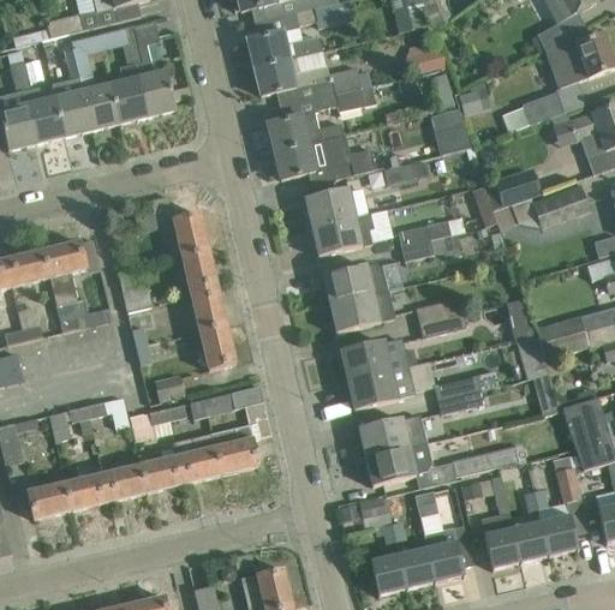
[(47,27),(12,35),(16,46),(21,45),(69,33),(118,22),(141,16),(138,1),(144,0),(76,0),(79,12),(46,19),(47,27)]
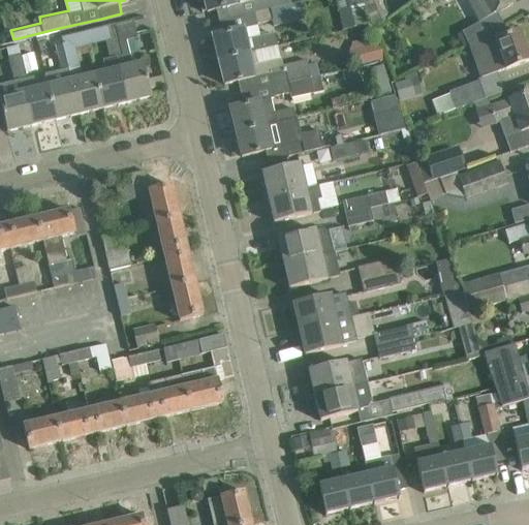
[(199,0),(201,9),(207,8),(207,9),(219,6),(227,4),(245,0),(199,0)]
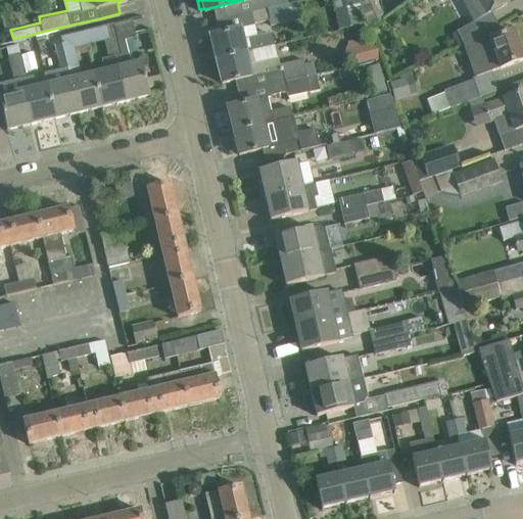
[(242,0),(225,4),(228,15),(227,15),(227,17),(237,14),(287,2),(286,0),(242,0)]
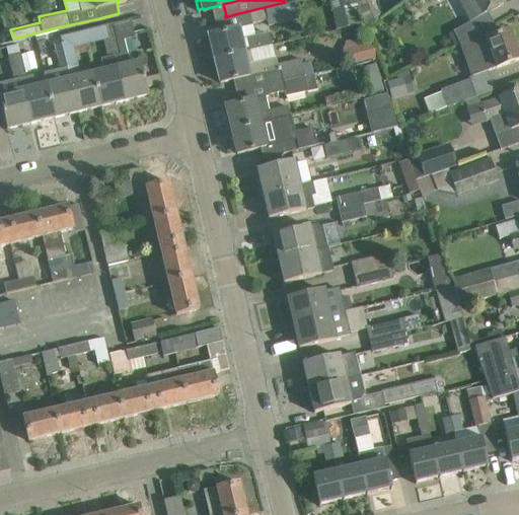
[(285,2),(235,14),(238,25),(251,22),(251,21),(268,17),(269,22),(297,15),(293,0),(285,2)]
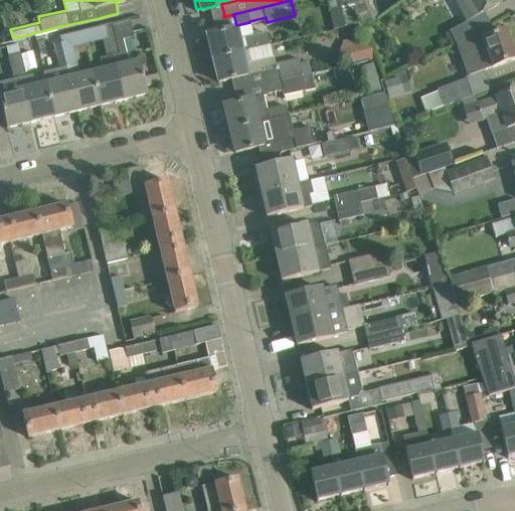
[(329,0),(331,6),(342,4),(346,24),(355,22),(358,21),(355,9),(354,0),(329,0)]
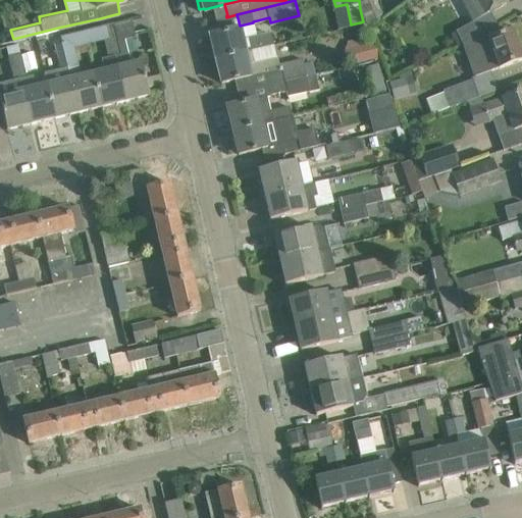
[(464,0),(474,18),(506,2),(505,0),(464,0)]
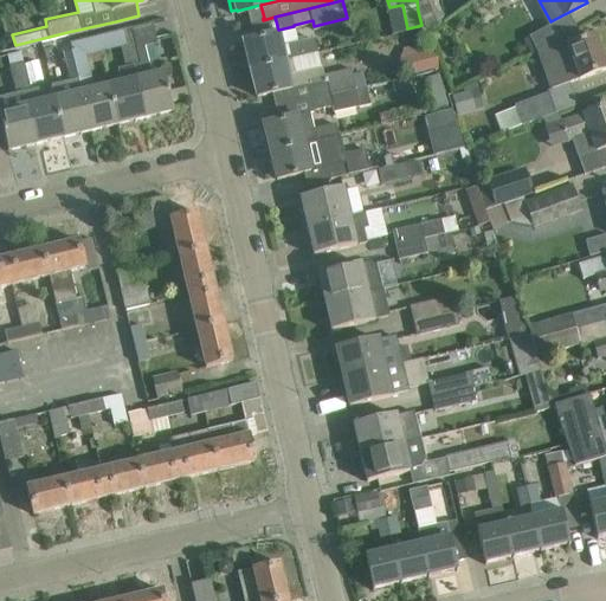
[(152,19),(124,26),(146,115),(173,108),(163,69),(150,72),(144,44),(158,40),(152,19)]
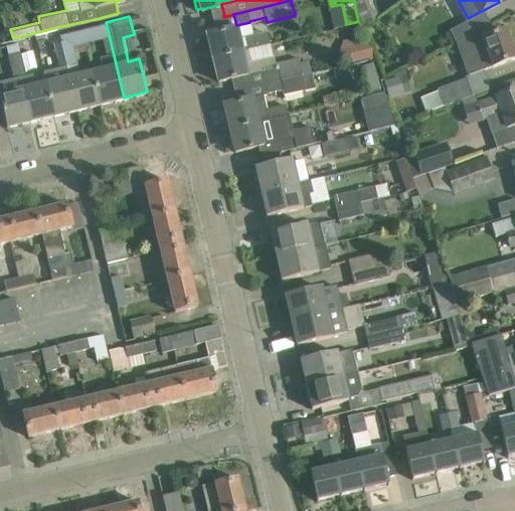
[(358,21),(355,22),(357,31),(364,29),(362,20),(358,21)]
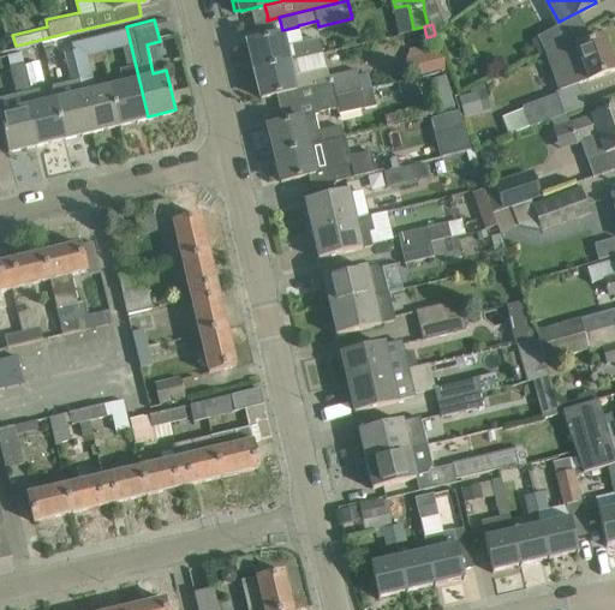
[(560,87),(557,88),(559,88),(593,76),(614,66),(614,65),(603,34),(590,39),(585,25),(555,42),(544,48),(557,85),(559,84),(560,87)]
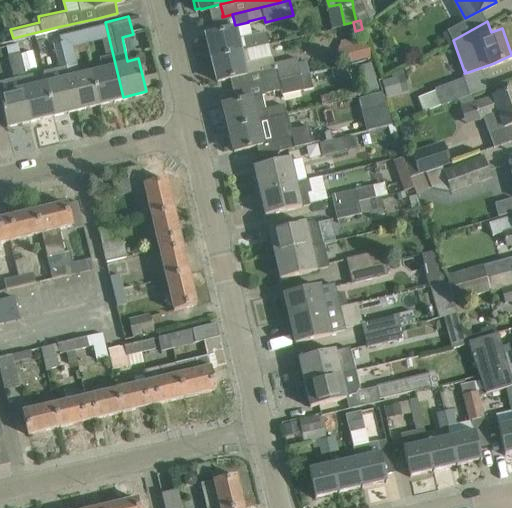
[(123,97),(105,22),(82,28),(85,41),(102,37),(106,54),(99,55),(102,67),(92,70),(100,102),(123,97)]
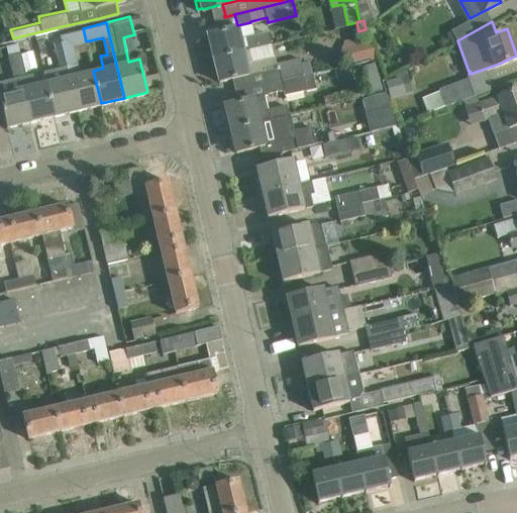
[(227,28),(208,32),(214,57),(272,42),(269,29),(239,36),(237,25),(227,28)]
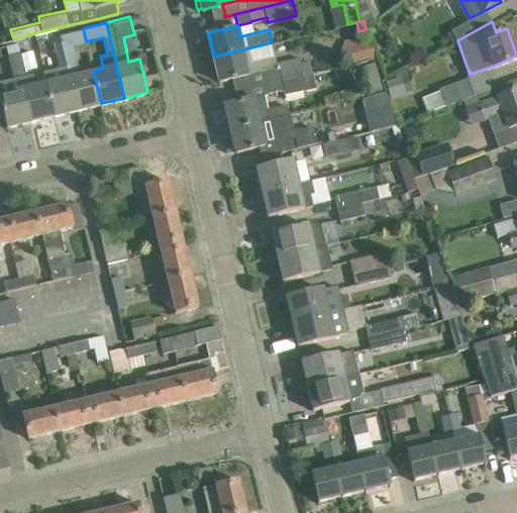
[(61,40),(55,41),(58,54),(76,49),(75,44),(86,41),(83,28),(59,33),(61,40)]
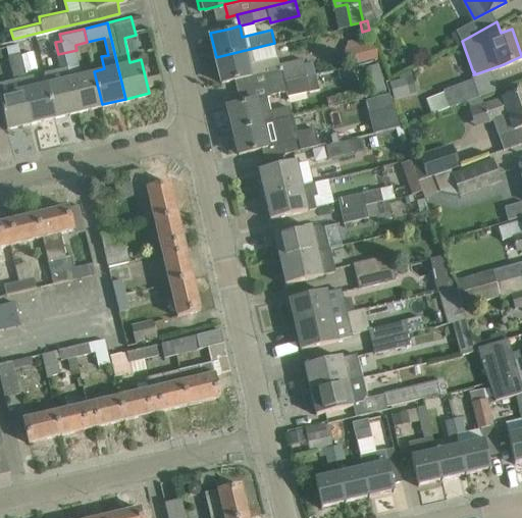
[(344,48),(349,63),(379,54),(371,33),(348,39),(344,48)]
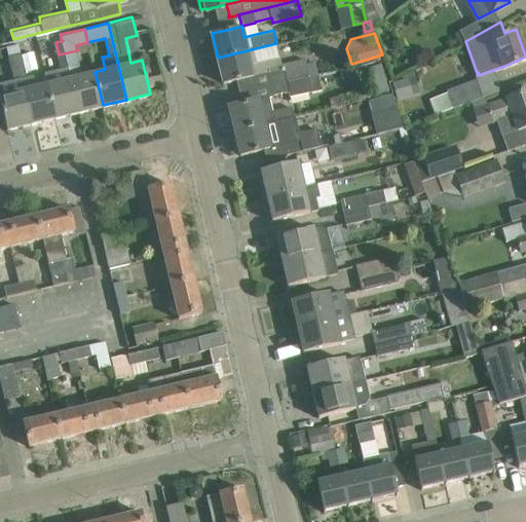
[(19,41),(6,44),(10,62),(23,59),(19,41)]
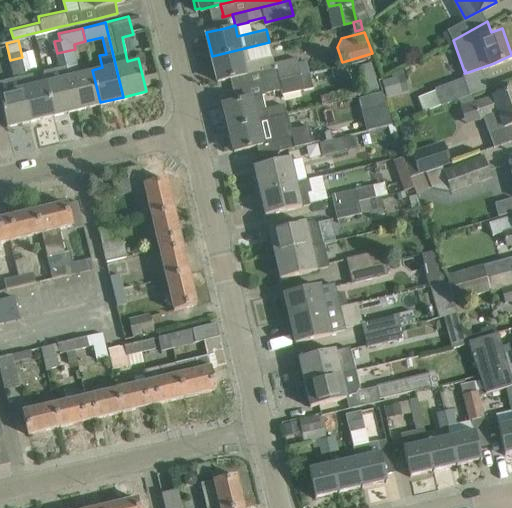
[(269,42),(212,56),(217,79),(246,72),(243,61),(272,54),(269,42)]
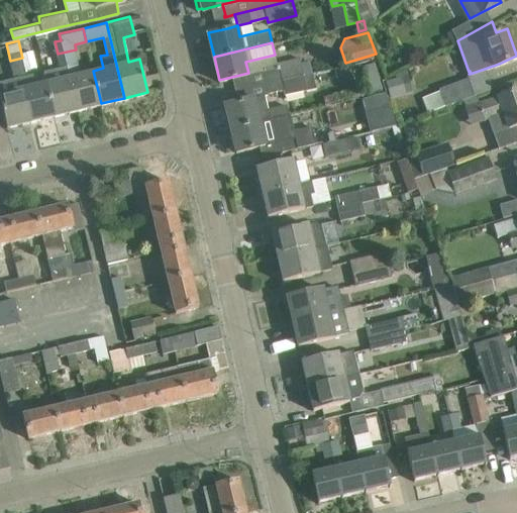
[(76,49),(58,54),(61,66),(67,64),(70,76),(82,73),(76,49)]
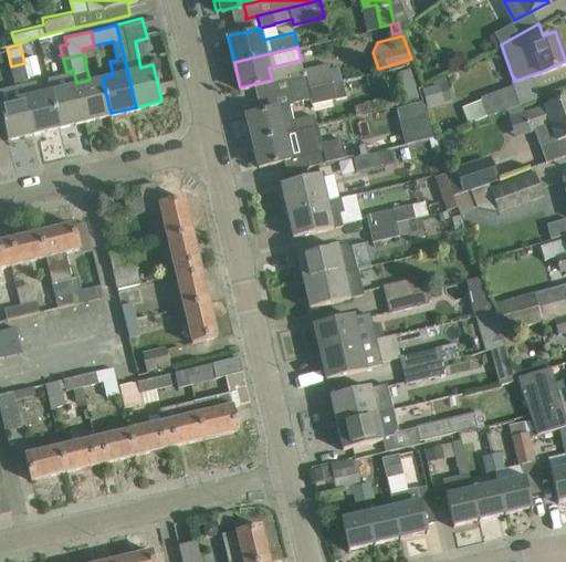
[(328,61),(285,71),(290,87),(342,74),(339,64),(331,66),(328,61)]
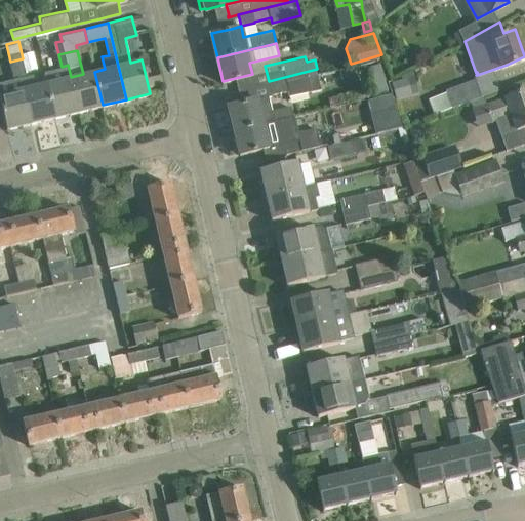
[(31,122),(54,117),(46,83),(37,85),(34,73),(26,75),(23,58),(10,62),(14,77),(14,78),(21,76),(31,122)]
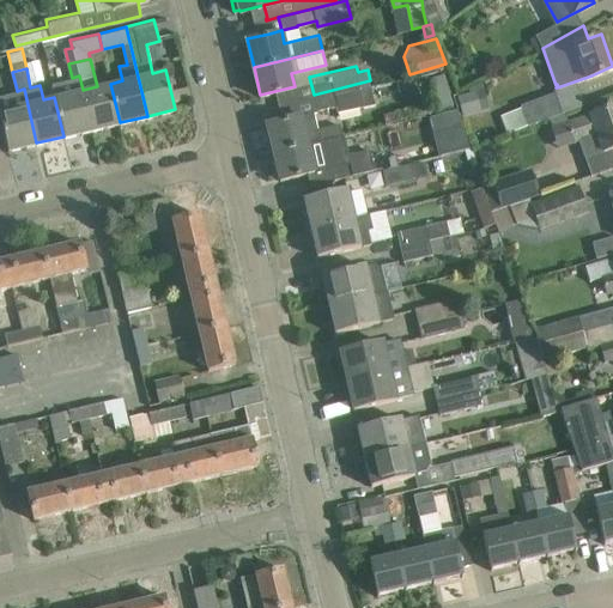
[(443,72),(426,78),(437,108),(454,102),(443,72)]
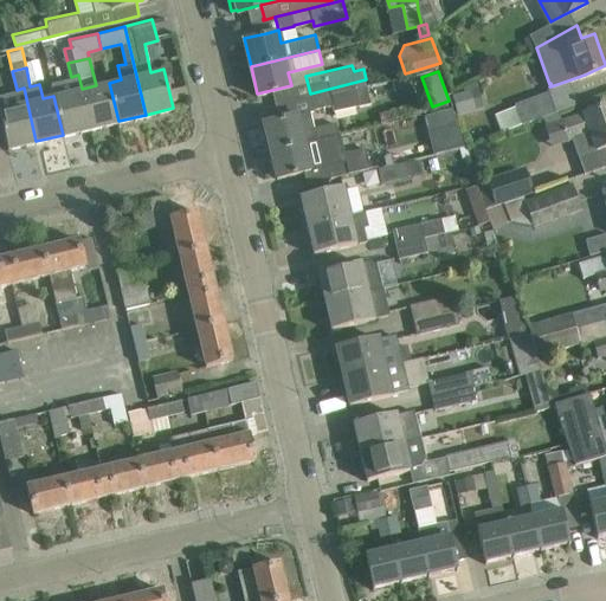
[(51,82),(53,96),(63,135),(91,128),(82,89),(78,75),(71,77),(51,82)]
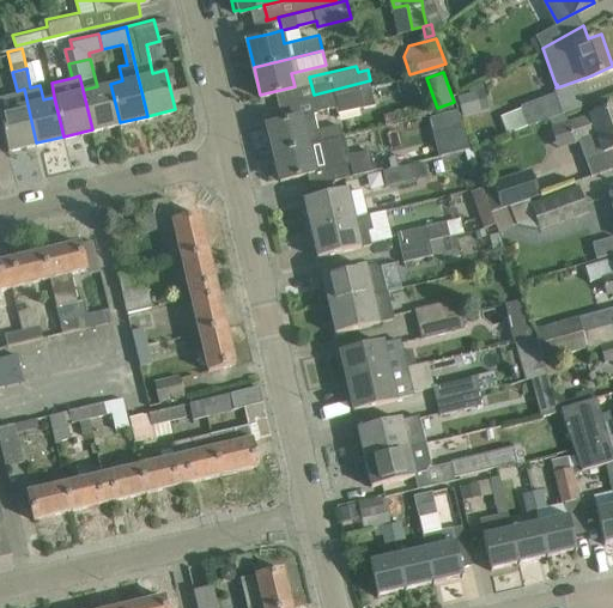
[(370,80),(314,95),(317,109),(335,104),(337,110),(339,110),(339,111),(364,105),(364,104),(375,102),(370,80)]
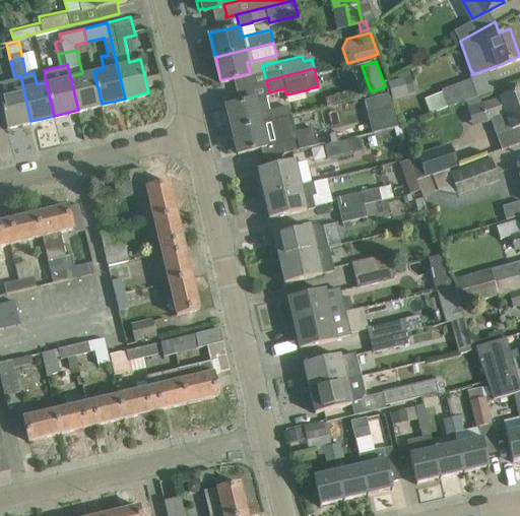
[(82,73),(70,76),(78,110),(102,104),(93,71),(82,73)]
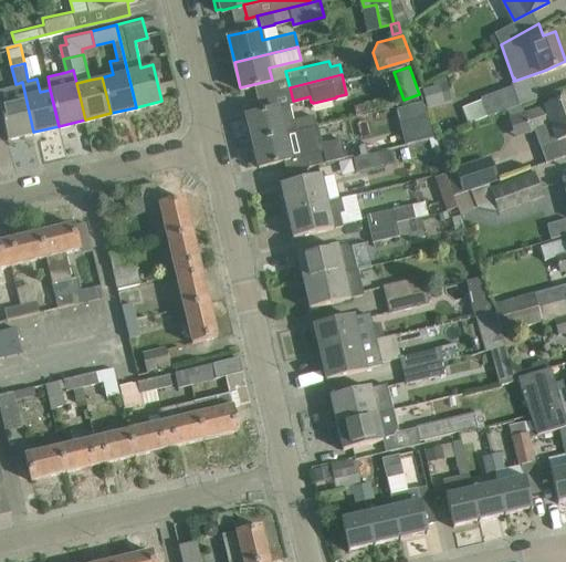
[(440,80),(422,85),(428,104),(446,100),(440,80)]
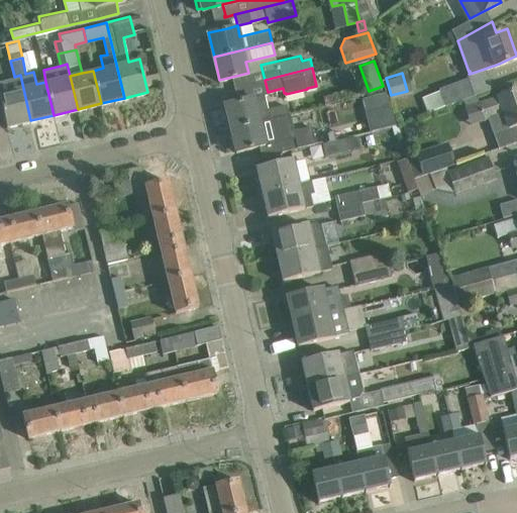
[(14,77),(14,76),(0,80),(0,98),(7,126),(30,120),(20,75),(14,77)]
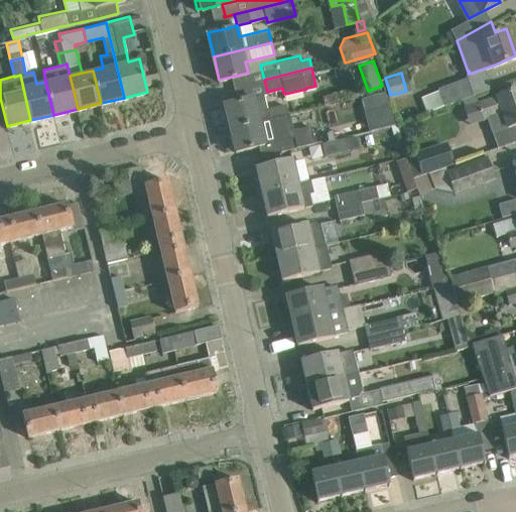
[(474,93),(468,76),(438,87),(444,104),(474,93)]
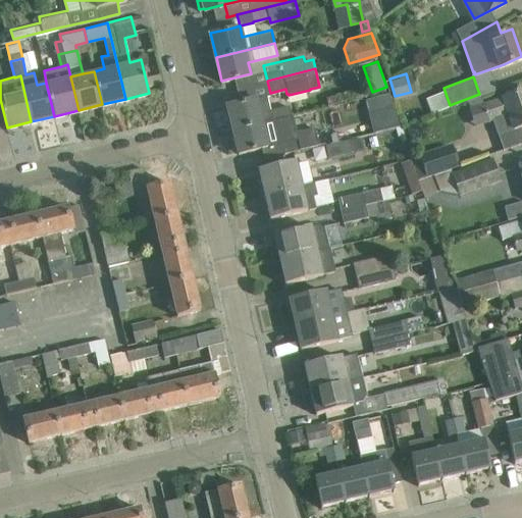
[(521,123),(521,88),(504,95),(504,96),(482,103),(487,119),(492,117),(498,132),(518,125),(521,123)]
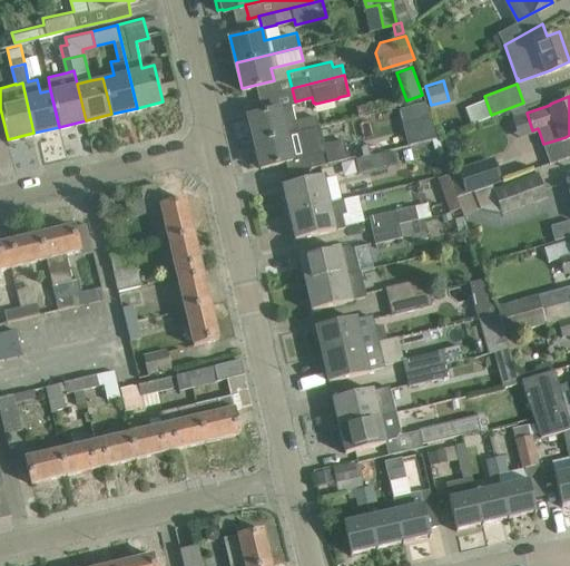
[(424,98),(399,105),(406,140),(432,135),(424,98)]
